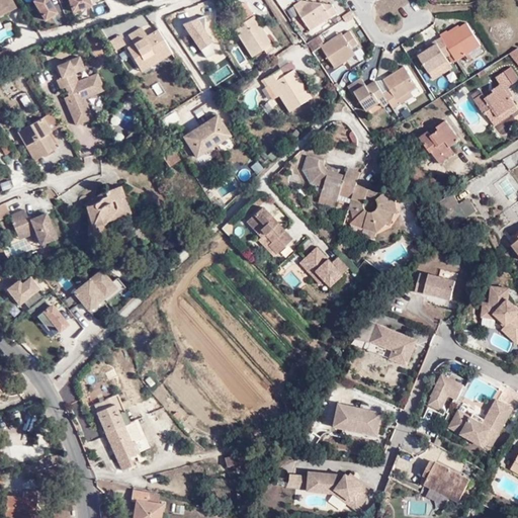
[(0,15),(14,7),(9,0),(4,0),(6,5),(0,8),(0,15)]
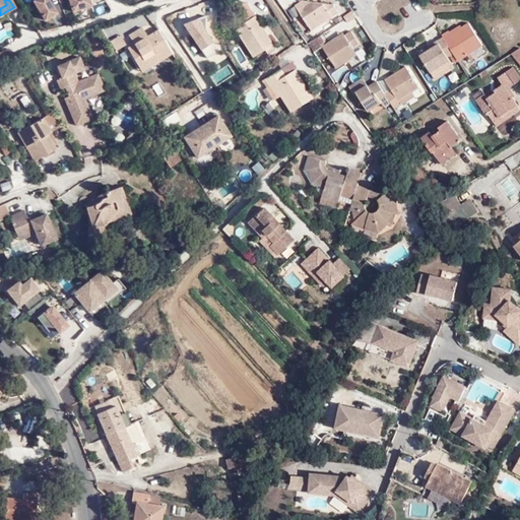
[(46,24),(59,15),(50,0),(37,0),(33,3),(46,24)]
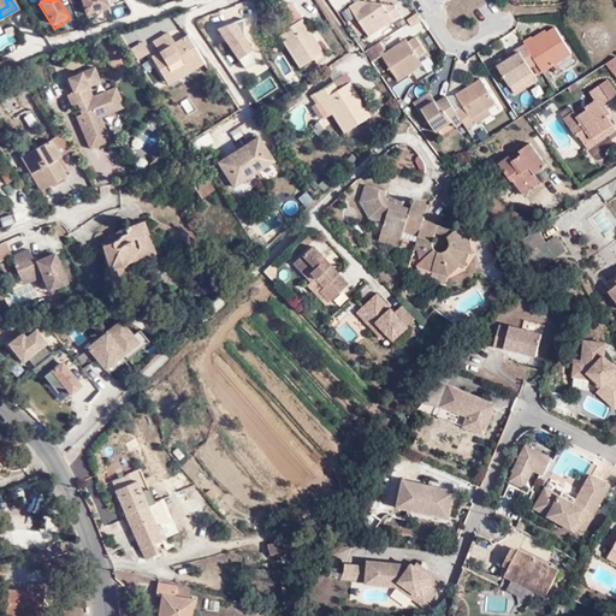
[(107,0),(80,0),(88,19),(112,10),(107,0)]
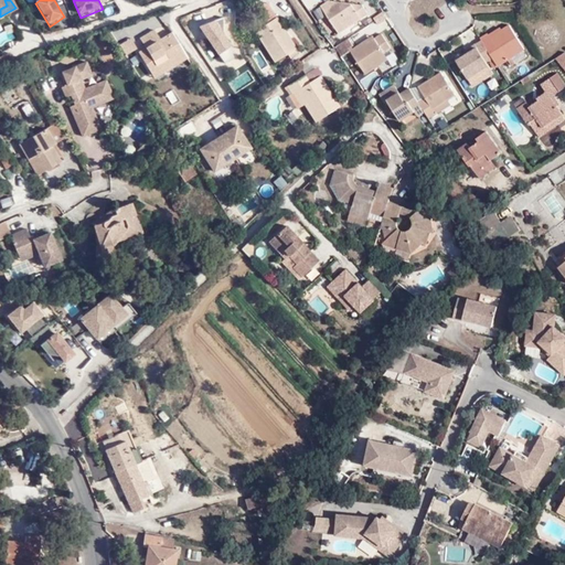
[(340,31),(369,11),(362,2),(347,0),(329,0),(322,4),(340,31)]
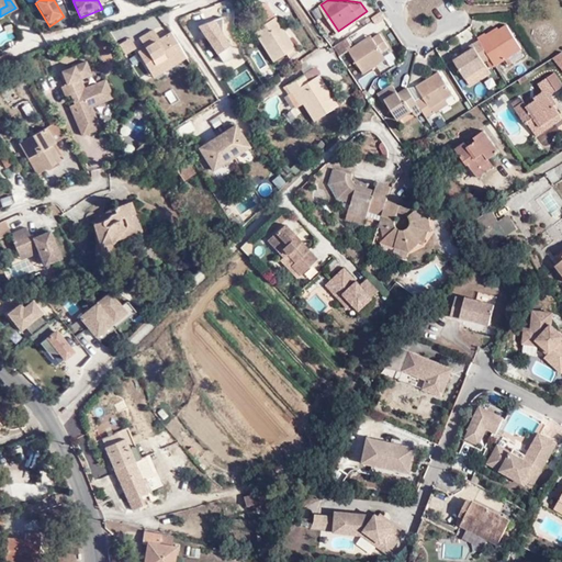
[(261,17),(266,23),(276,18),(267,2),(256,9),(261,17)]
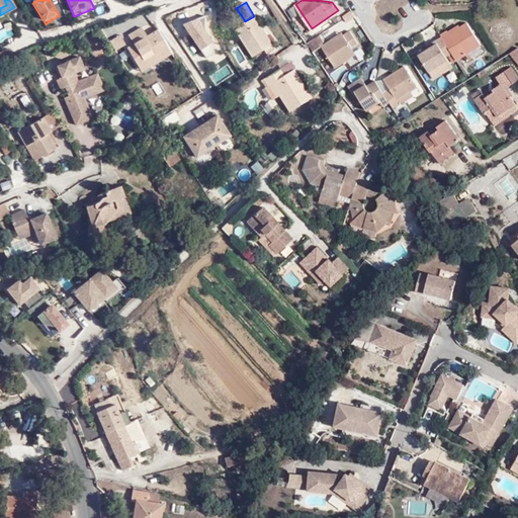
[(300,12),(295,4),(290,8),(295,16),(300,12)]
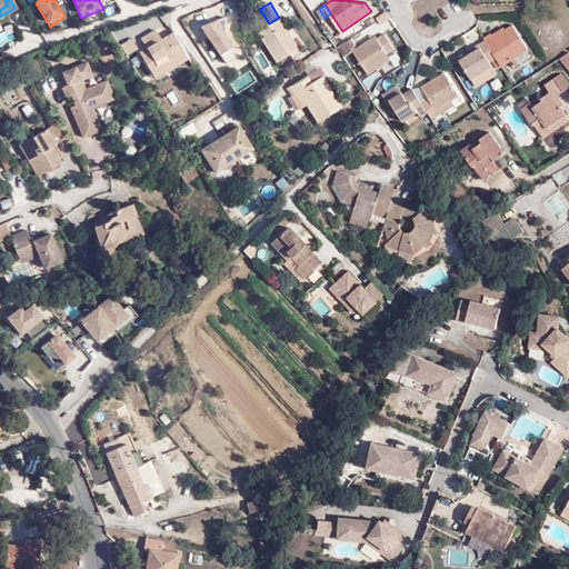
[(259,32),(267,43),(278,62),(300,49),(279,18),(269,23),(265,17),(250,26),(255,35),(259,32)]
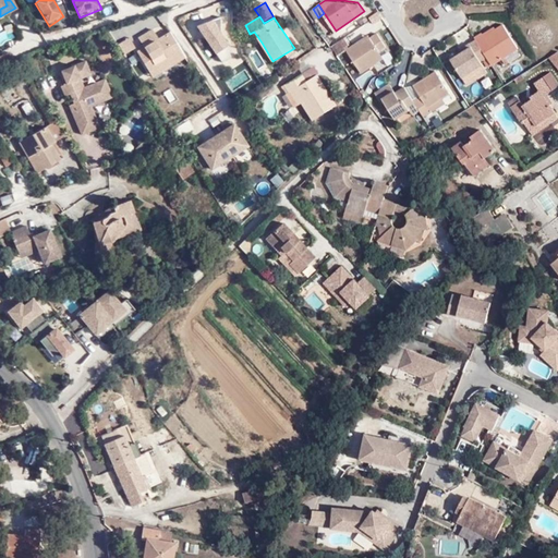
[(237,56),(214,17),(198,27),(220,65),(237,56)]
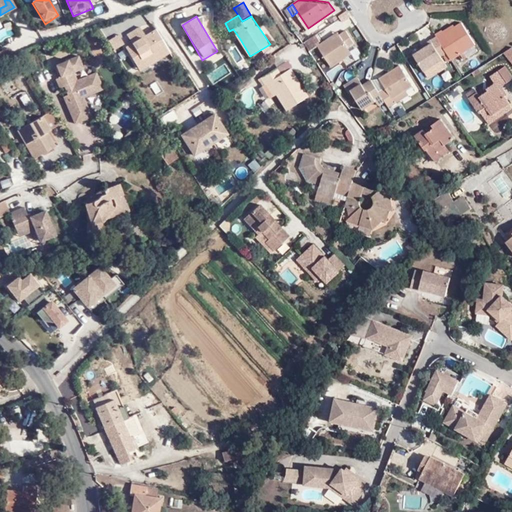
[(446,45),(452,54),(475,38),(461,18),(445,29),(442,25),(435,30),(437,31),(446,45)]
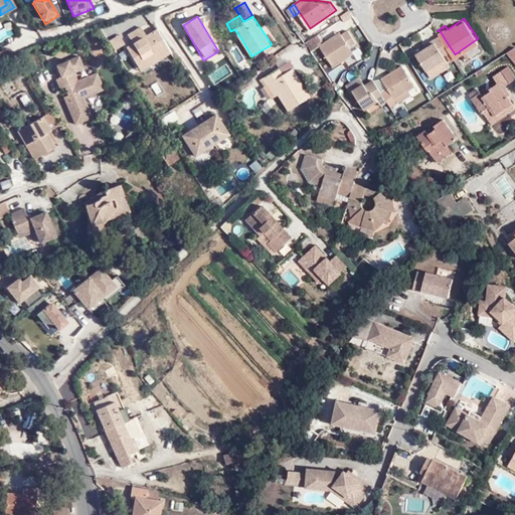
[(128,35),(132,44),(137,41),(146,36),(145,34),(142,27),(128,35)]
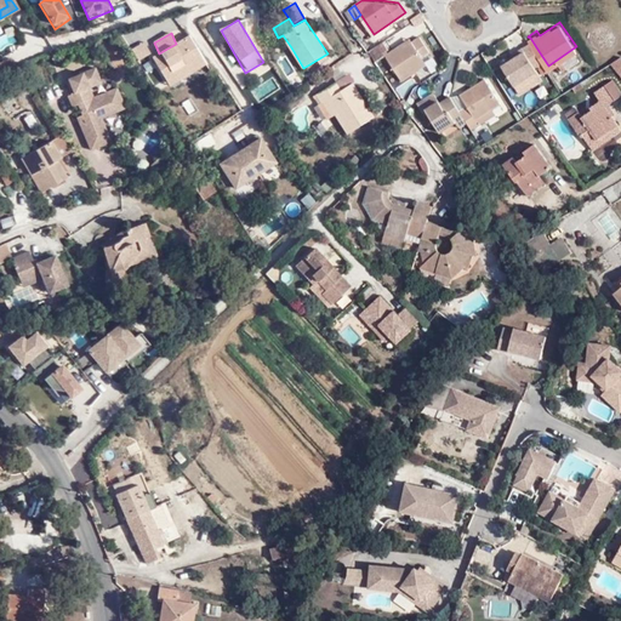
[(286,51),(291,47),(283,35),(278,38),(286,51)]
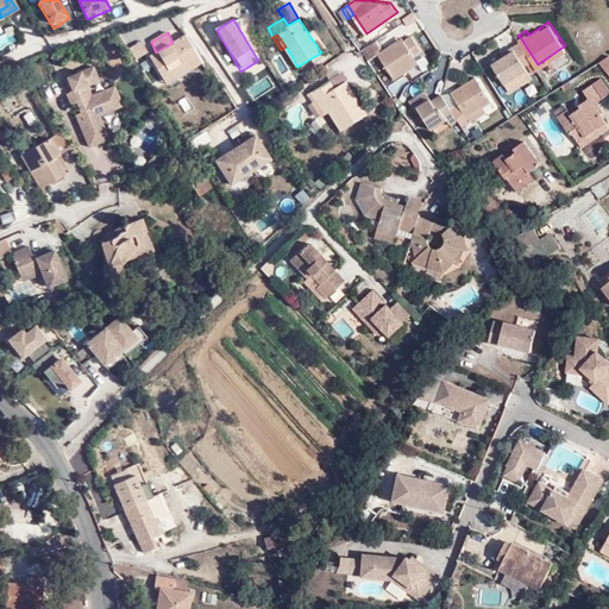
[(171,41),(173,43),(173,45),(163,51),(162,49),(156,52),(149,57),(158,75),(162,74),(168,83),(176,79),(173,69),(187,61),(189,67),(199,62),(184,36),(171,41)]
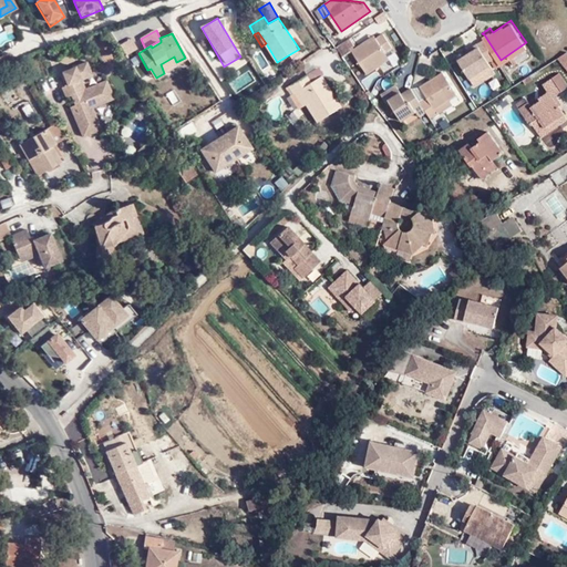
[(371,41),(368,38),(352,49),(369,73),(391,57),(388,51),(393,48),(384,33),(377,38),(371,41)]
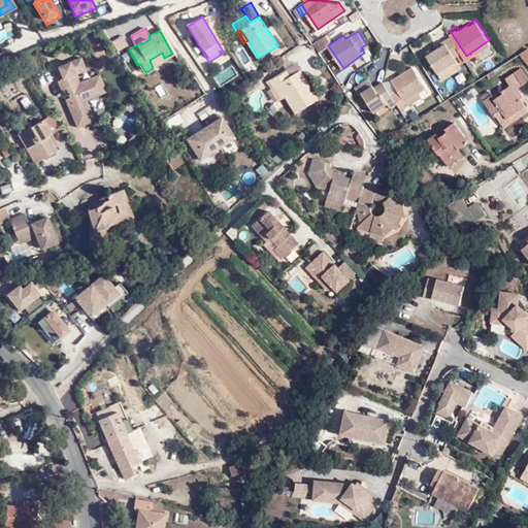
[(454,51),(460,46),(451,32),(444,37),(446,38),(427,52),(436,68),(456,56),(456,55),(454,51)]
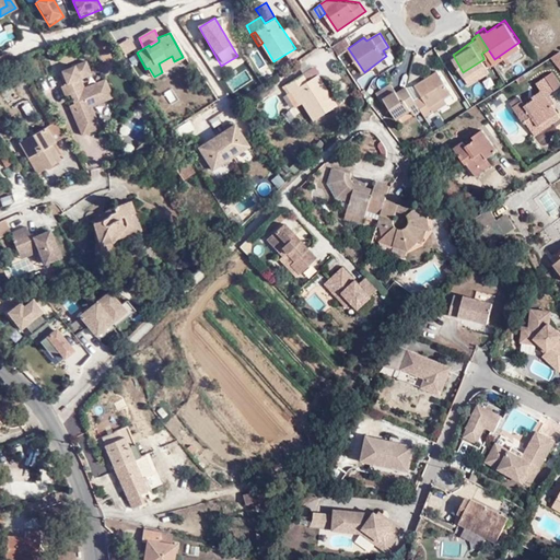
[(128,37),(117,44),(124,54),(133,47),(128,37)]
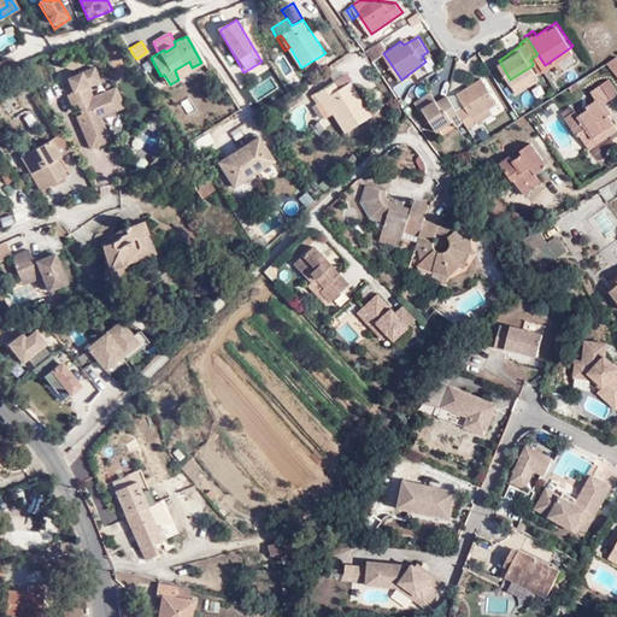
[(376,45),(369,50),(375,60),(383,54),(376,45)]
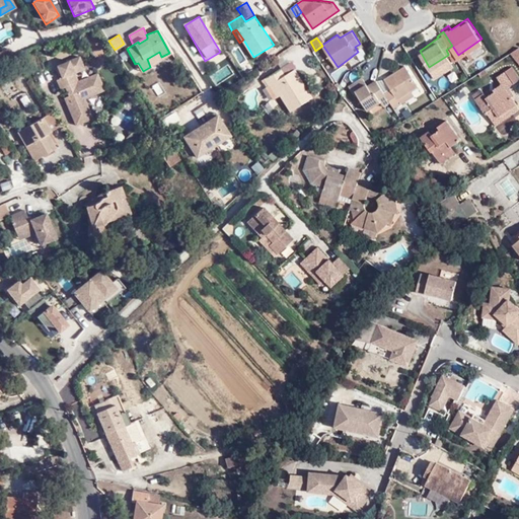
[(11,48),(0,51),(0,61),(13,57),(11,48)]
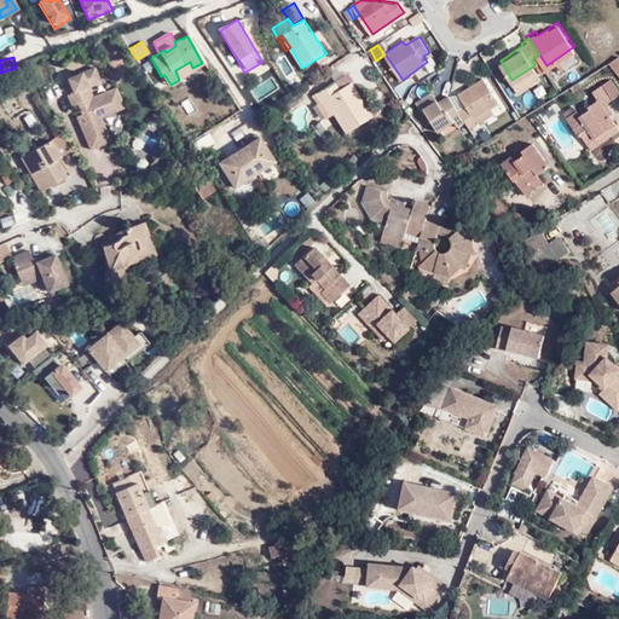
[(203,65),(202,63),(192,68),(190,62),(175,70),(179,80),(203,65)]
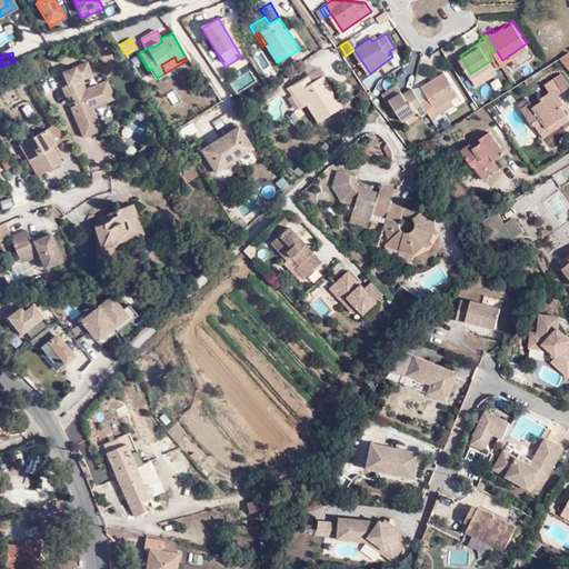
[(62,71),(68,86),(81,80),(82,80),(93,76),(88,60),(62,71)]
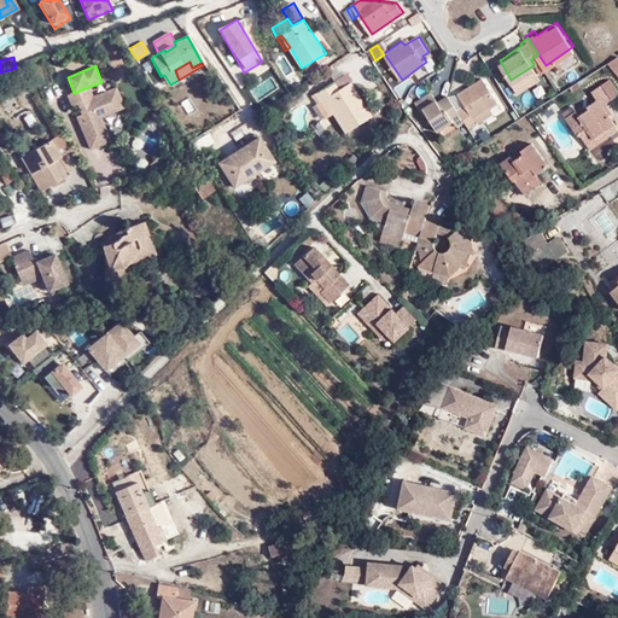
[(534,65),(511,80),(517,88),(540,74),(534,65)]
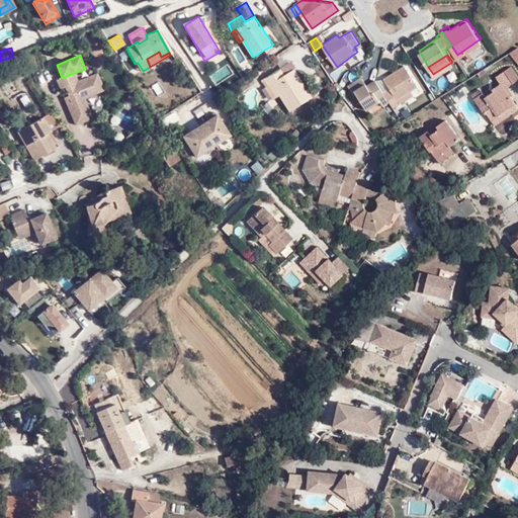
[(413,73),(406,62),(405,60),(384,75),(390,83),(383,88),(386,92),(390,96),(394,102),(402,97),(400,94),(418,81),(413,73)]
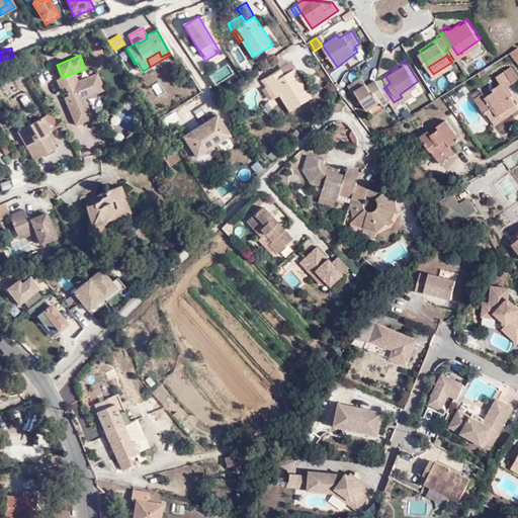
[(409,60),(406,62),(413,73),(416,70),(409,60)]
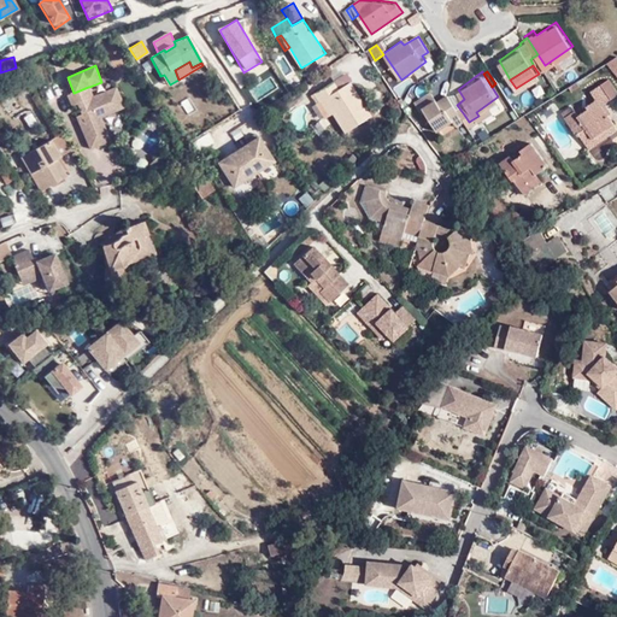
[(616,77),(613,72),(605,77),(615,92),(616,89),(616,77)]
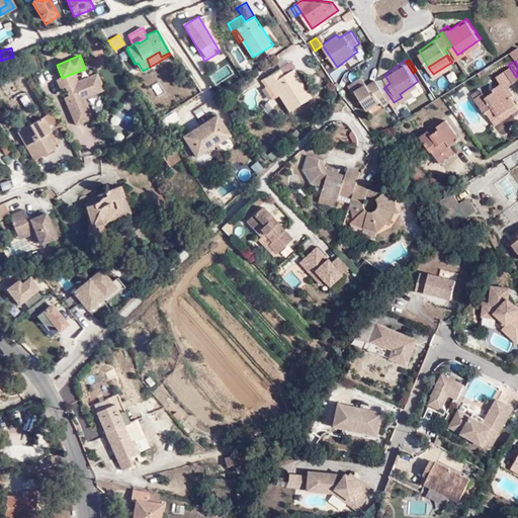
[(290,62),(281,68),(286,74),(295,69),(290,62)]
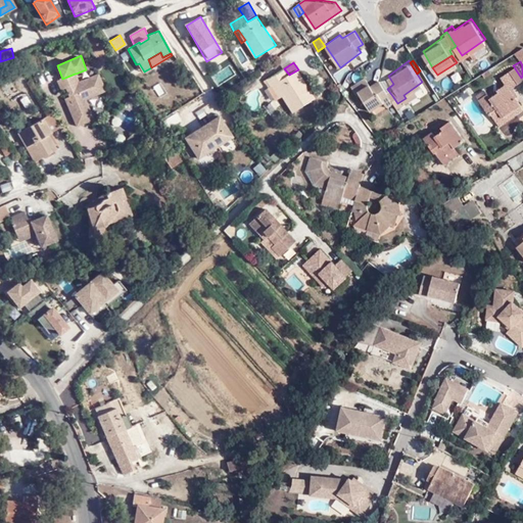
[(514,104),(522,99),(514,86),(522,81),(521,78),(513,65),(504,72),(507,80),(500,85),(501,88),(493,93),(490,88),(481,94),(491,110),(494,108),(500,116),(516,106),(514,104)]
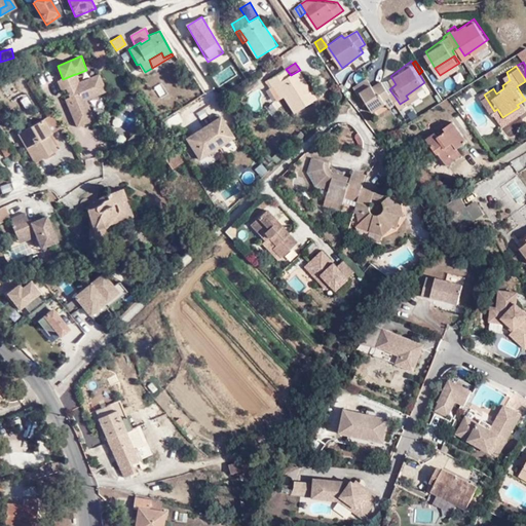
[(279,85),(288,97),(298,113),(320,98),(300,70),(291,75),(286,69),(269,80),(275,88),(279,85)]
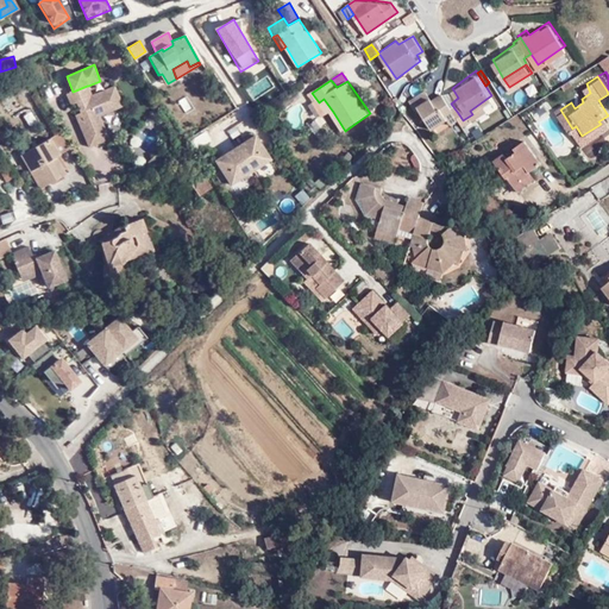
[(73,92),(67,94),(71,104),(77,102),(81,113),(76,114),(89,146),(110,139),(100,115),(123,106),(114,87),(92,96),(88,86),(87,86),(73,92)]
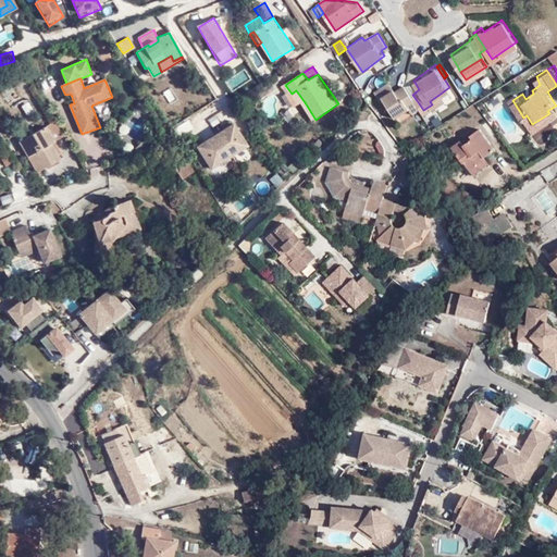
[(416,99),(412,95),(406,84),(397,90),(395,88),(388,78),(374,89),(380,97),(383,95),(395,113),(408,103),(416,99)]
